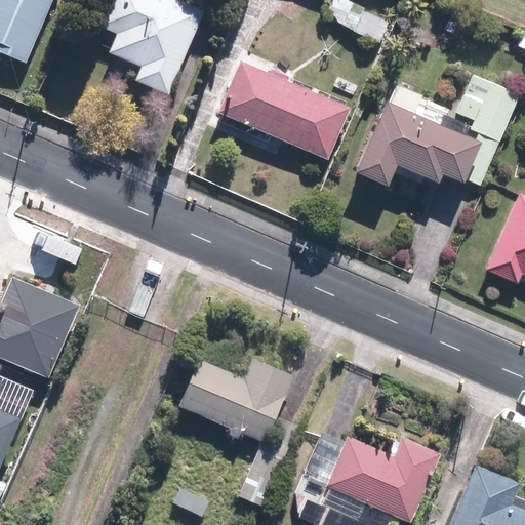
[(0,0),(0,50),(28,63),(52,0),(0,0)]
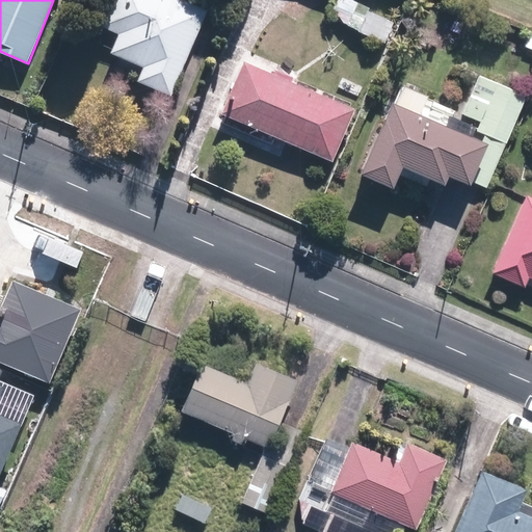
[(170,96),(207,9),(184,0),(109,0),(100,24),(117,31),(108,52),(142,67),(136,81),(170,96)]
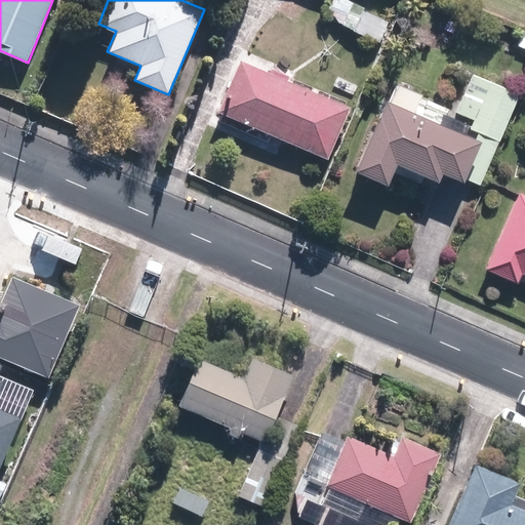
[(391,19),(345,0),(338,0),(330,21),(380,42),(391,19)]
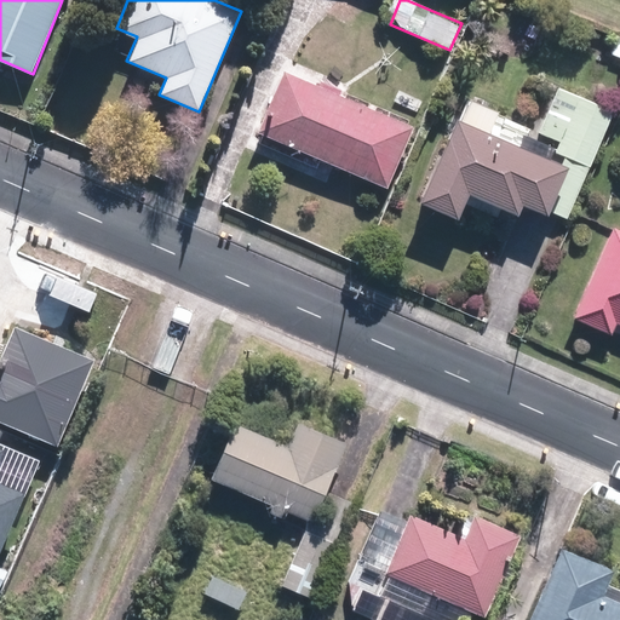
[(285,68),(257,130),(386,187),(414,125),(285,68)]
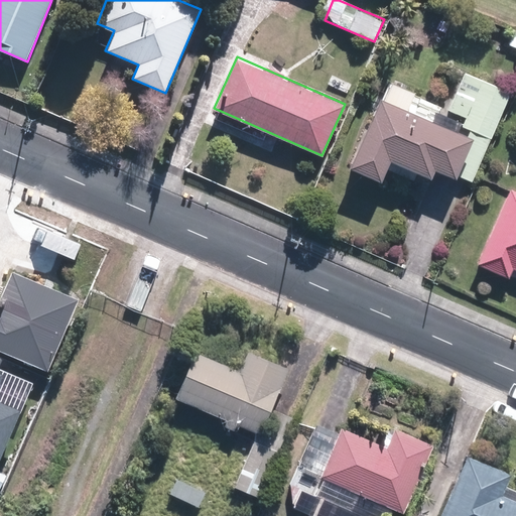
[(512,93),(465,73),(449,108),(467,116),(464,124),(492,136),(512,93)]
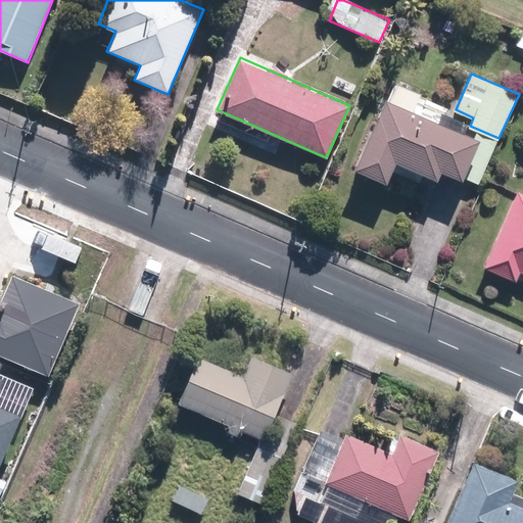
[(463,132),(468,122),(443,110),(438,122),(413,109),(420,93),(394,81),(355,165),(388,181),(398,161),(437,180),(441,171),(462,181),(464,178),(476,184),(495,142),(479,134),(477,138),(463,132)]
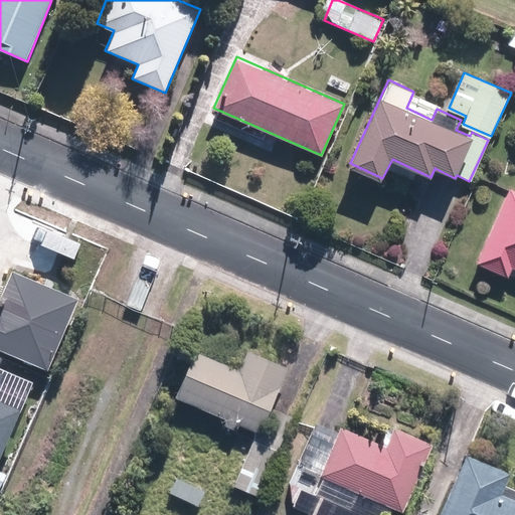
[(514,188),(511,187),(478,264),(508,277),(512,267),(514,268),(514,188)]
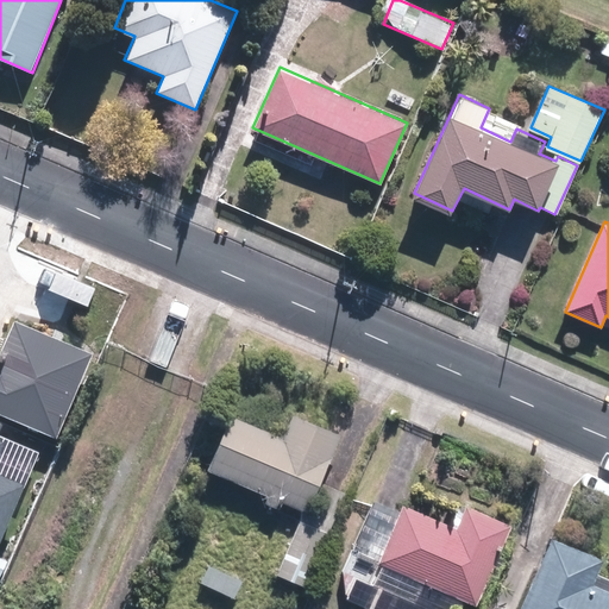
[(0,410),(56,437),(94,351),(16,316),(0,351),(0,410)]
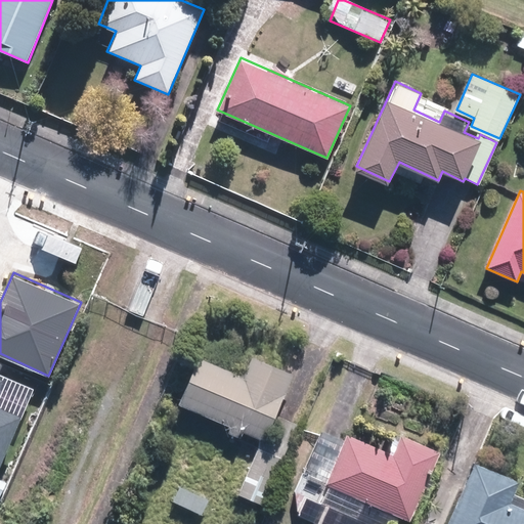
[(274,415),(294,372),(253,354),(245,375),(199,355),(178,401),(230,424),(228,431),(243,437),(246,431),(262,438),(264,439),(274,415)]
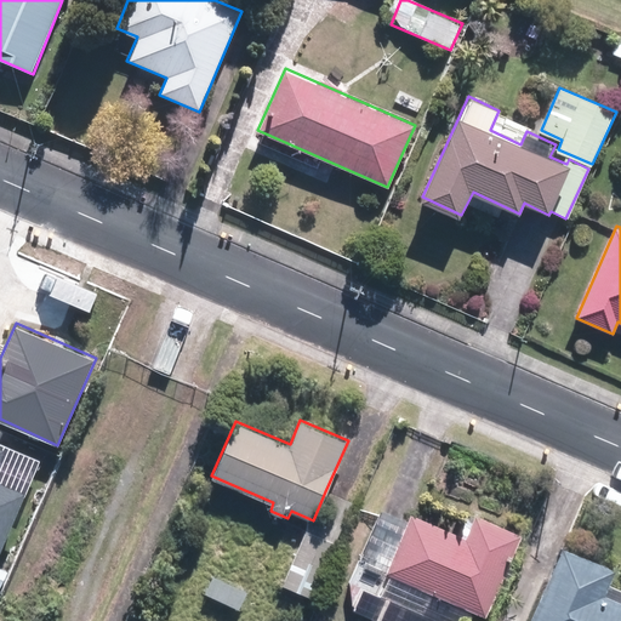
[(353,503),(325,491),(313,520),(311,519),(306,530),(283,584),(313,597),(353,503)]
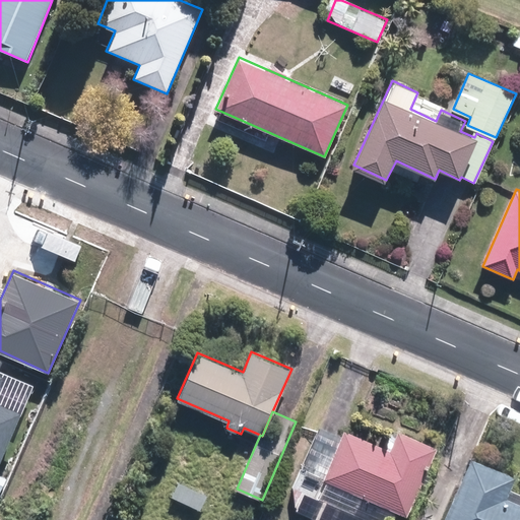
[(318,429),(293,486),(294,507),(322,518),(328,505),(365,519),(389,519),(394,510),(406,515),(436,446),(394,429),(386,446),(344,428),(339,438),(318,429)]
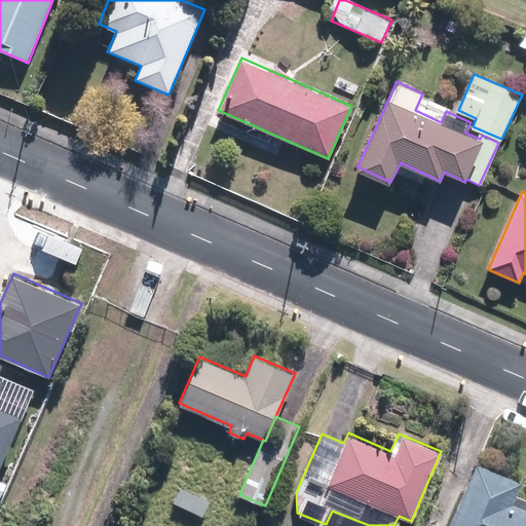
[(476,462),(447,525),(525,525),(525,508),(514,502),(522,483),(476,462)]
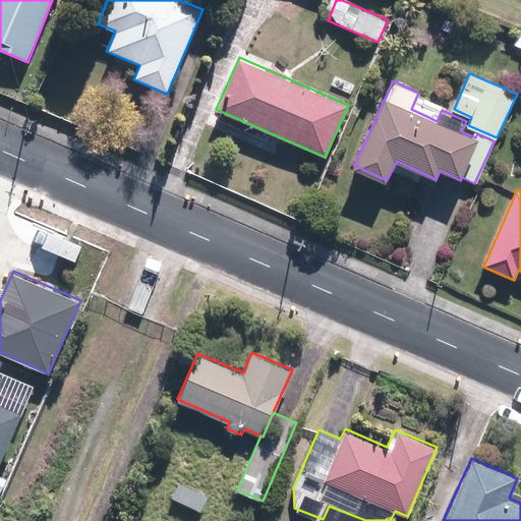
[(178,482),(171,499),(200,513),(208,496),(178,482)]
